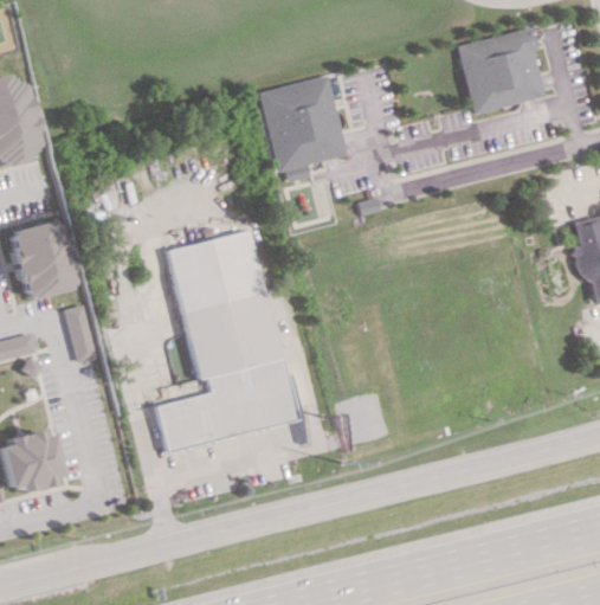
[(473,114),(547,97),(531,29),(458,44),(473,114)]
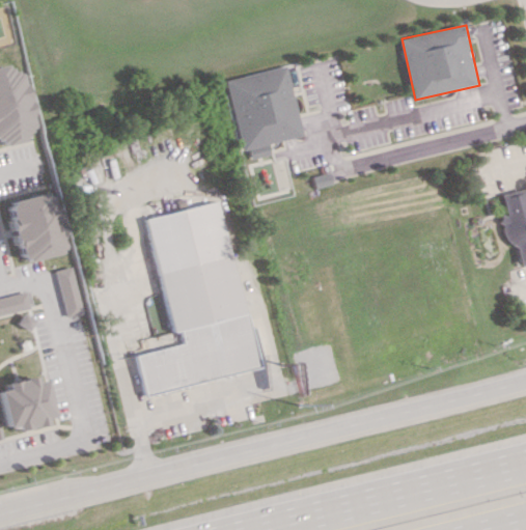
[(0,138),(1,138),(3,147),(28,142),(26,131),(35,129),(24,71),(10,74),(8,64),(0,65),(0,138)]
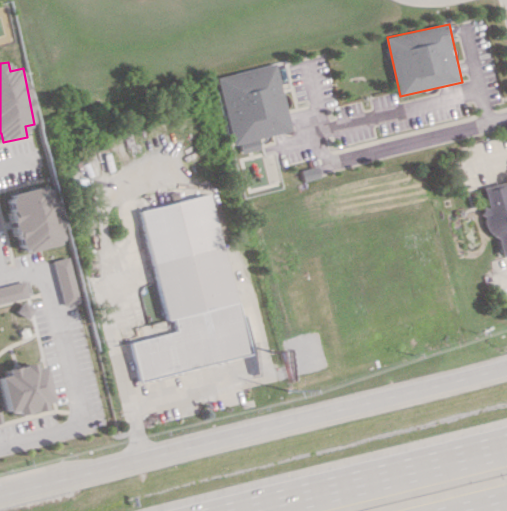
[(219,77),(234,146),(241,144),(243,154),(262,150),(260,139),(293,131),(279,64),(219,77)]
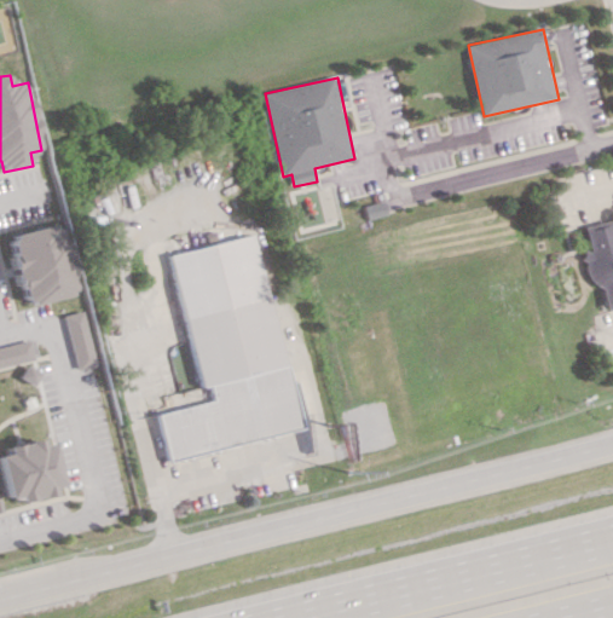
[(587,226),(591,250),(588,252),(601,312),(612,309),(612,221),(587,226)]
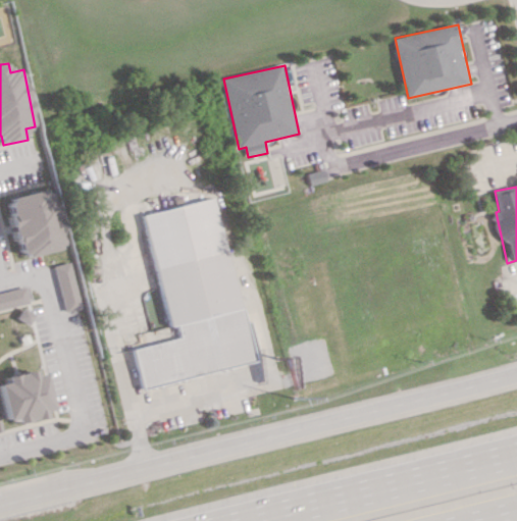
[(64,249),(52,190),(7,200),(19,258),(64,249)]
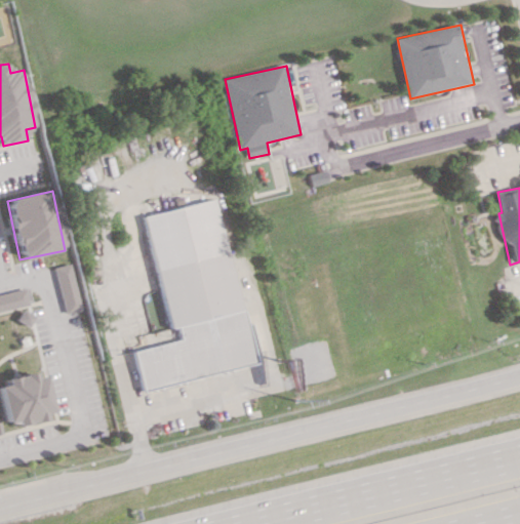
[(145,215),(169,329),(178,328),(181,340),(132,351),(142,391),(255,366),(220,200),(145,215)]
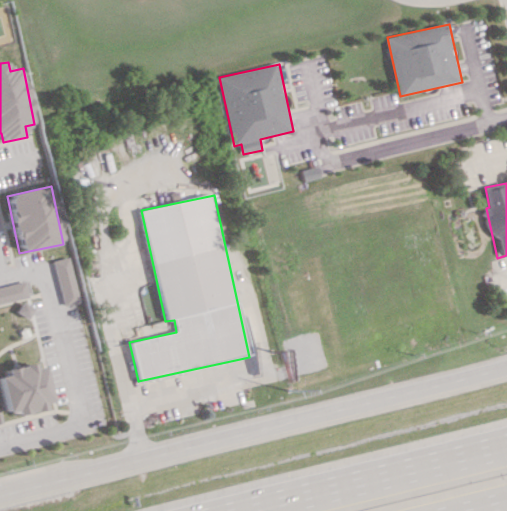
[(70,258),(54,262),(66,307),(82,303),(70,258)]
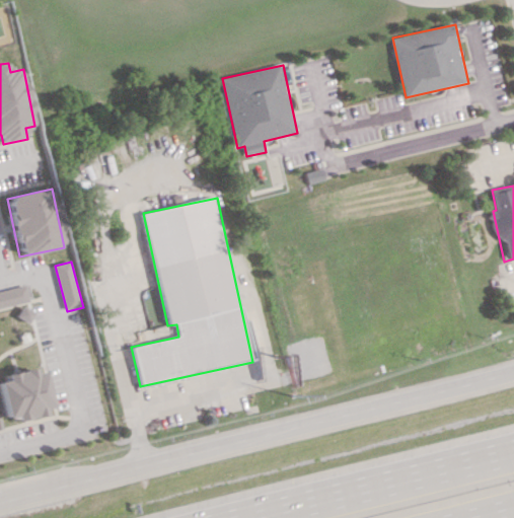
[(0,309),(30,302),(26,285),(0,291),(0,309)]
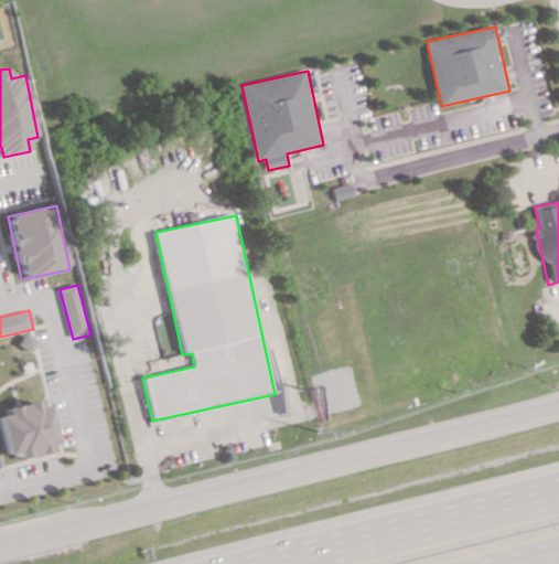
[(49,404),(39,406),(38,402),(6,408),(7,415),(0,415),(0,425),(6,456),(17,454),(18,458),(50,453),(49,445),(56,444),(49,404)]
